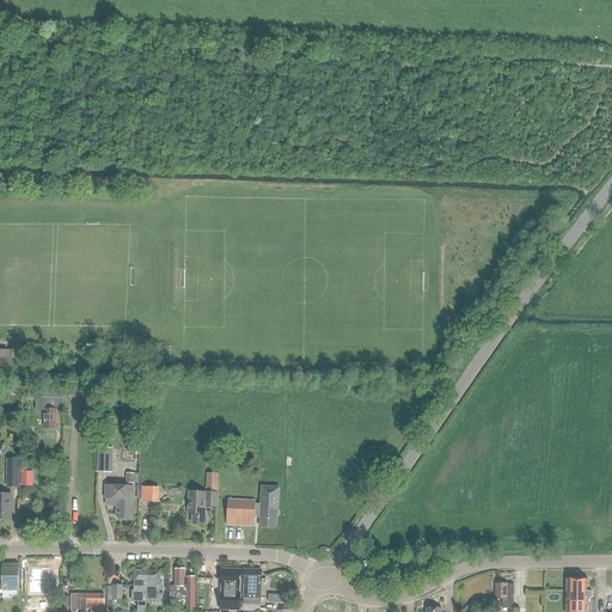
[(12,350),(0,349),(0,366),(11,366),(12,350)]
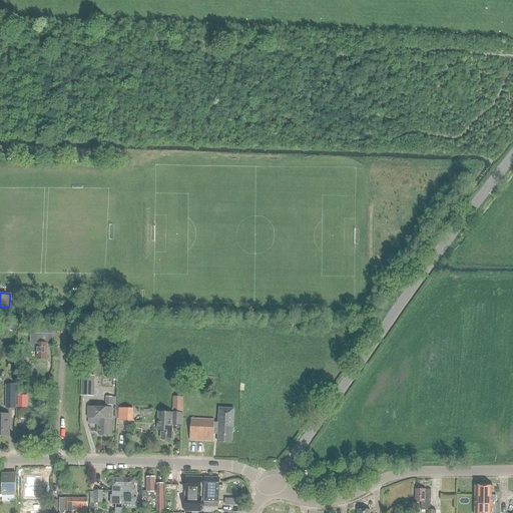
[(20,334),(30,334),(30,346),(37,347),(36,350),(37,350),(37,357),(46,358),(47,343),(52,343),(53,326),(20,325),(20,334)]
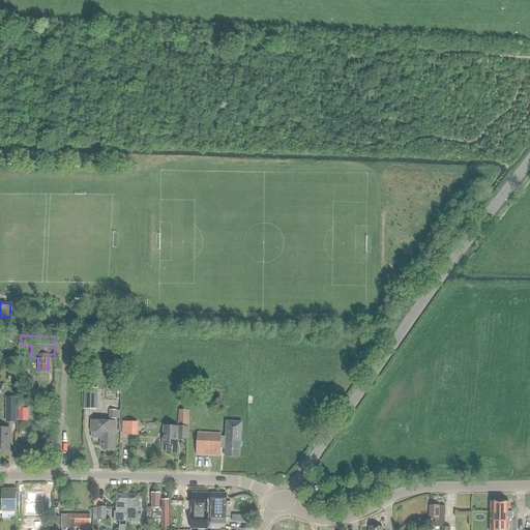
[(96,389),(84,389),(83,410),(95,410),(96,389)]
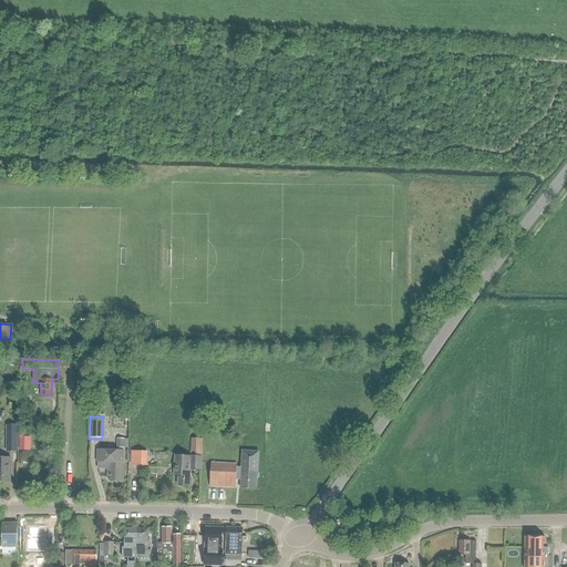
[(7,425),(7,452),(17,452),(17,425),(7,425)]
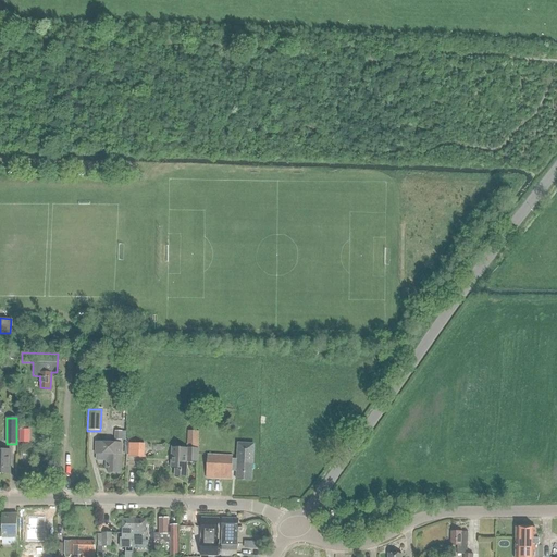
[(231,421),(230,421),(229,421),(229,422),(227,423),(226,424),(226,425),(226,426),(227,428),(229,429),(229,430),(230,430),(231,430),(232,430),(233,430),(234,430),(235,429),(235,428),(236,428),(236,426),(236,425),(236,424),(236,423),(235,423),(235,422),(234,421),(233,421),(232,421),(231,421)]
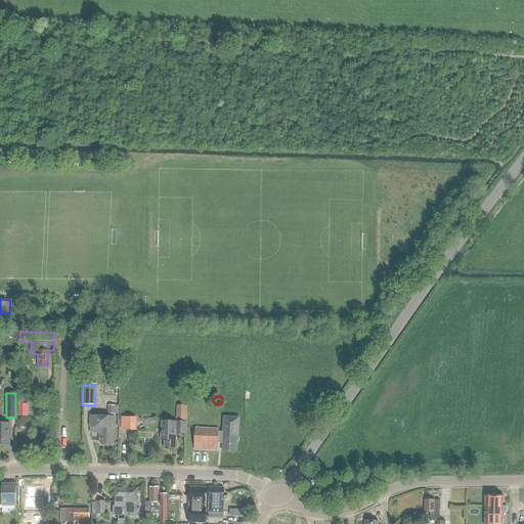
[(27,404),(17,403),(17,416),(27,417),(27,404)]
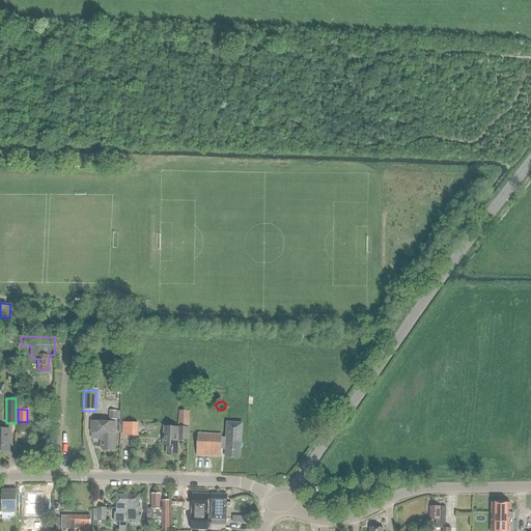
[(179,411),(179,427),(188,428),(189,411),(179,411)]
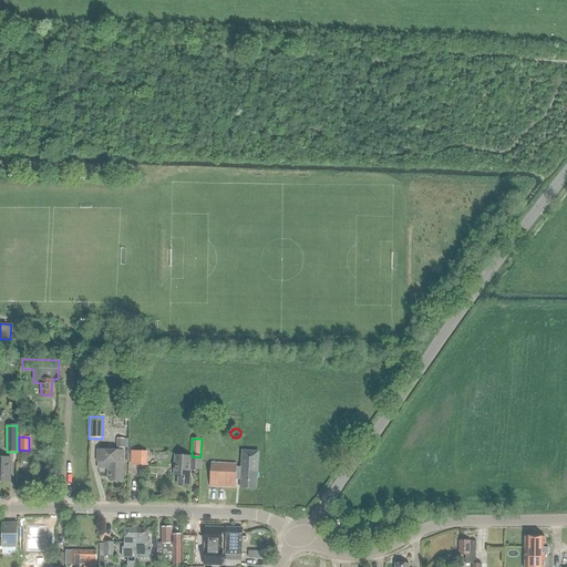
[(110,482),(123,482),(123,470),(123,463),(124,463),(124,451),(96,451),(96,462),(107,463),(106,476),(110,476),(110,482)]
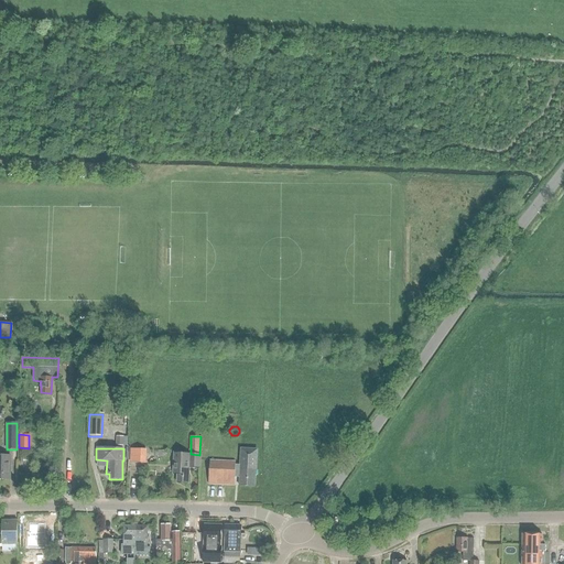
[(130,462),(145,463),(145,449),(130,448),(130,462)]
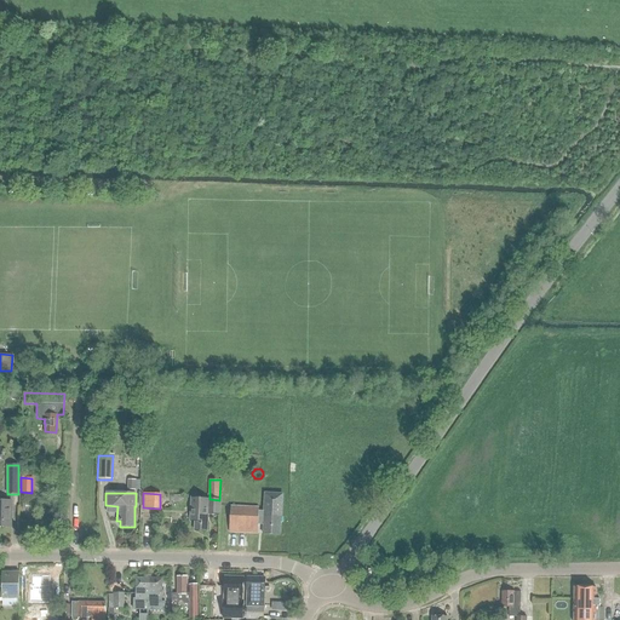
[(230,506),(229,532),(258,533),(258,524),(263,524),(263,534),(280,534),(281,515),(276,515),(277,494),(264,493),(264,511),(258,511),(259,507),(230,506)]
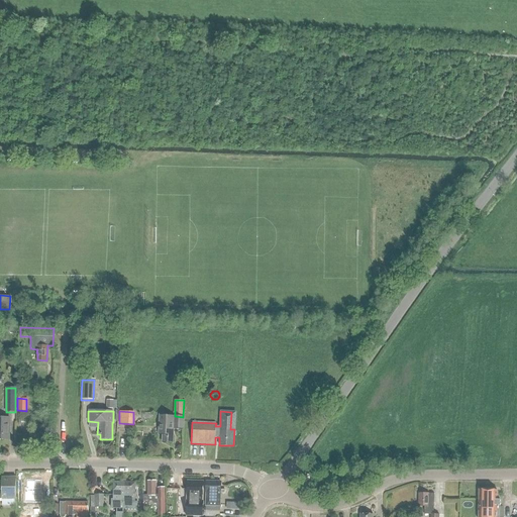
[(160,416),(159,434),(163,434),(162,442),(172,443),(173,428),(174,428),(183,429),(183,417),(175,416),(174,419),(171,419),(171,417),(160,416)]
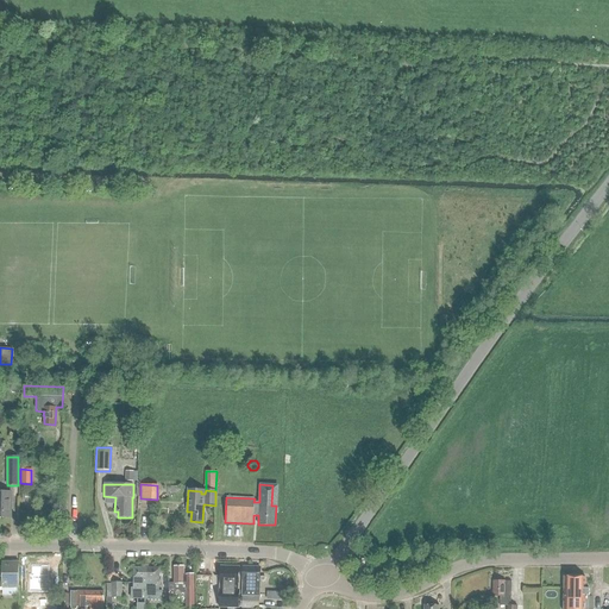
[(0,518),(10,519),(10,493),(0,491),(0,518)]
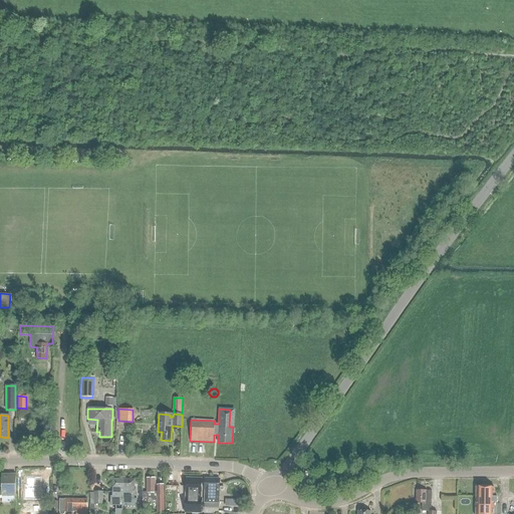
[(0,495),(16,495),(16,476),(3,476),(2,474),(0,474),(0,495)]
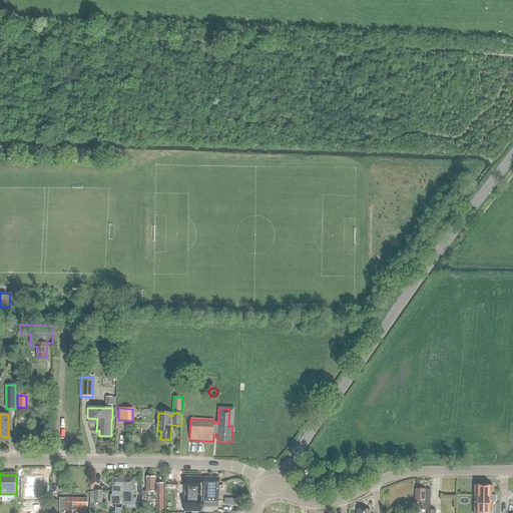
[(24,483),(24,497),(42,498),(42,488),(41,488),(41,475),(26,475),(26,483),(24,483)]
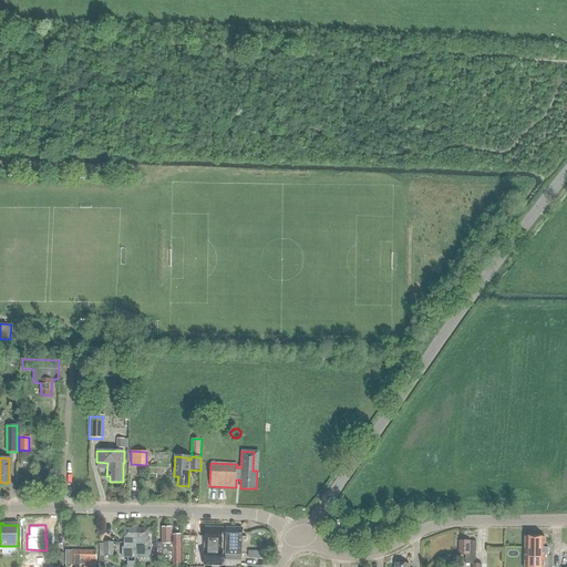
[(157,548),(166,548),(169,552),(171,552),(173,552),(173,566),(181,566),(181,535),(172,535),(172,526),(162,526),(163,543),(157,543),(157,548)]
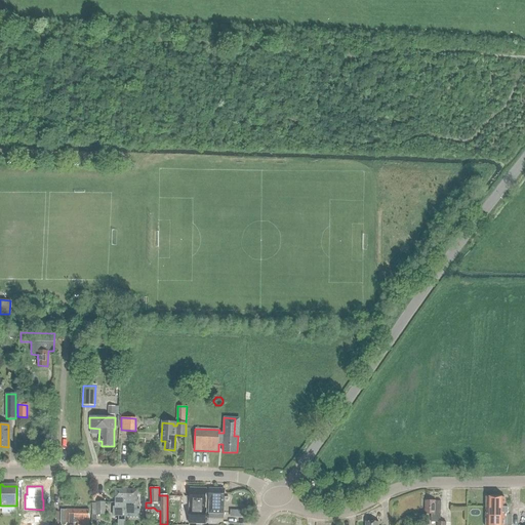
[(195,524),(205,524),(206,509),(205,509),(205,489),(191,488),(190,509),(189,523),(195,524)]
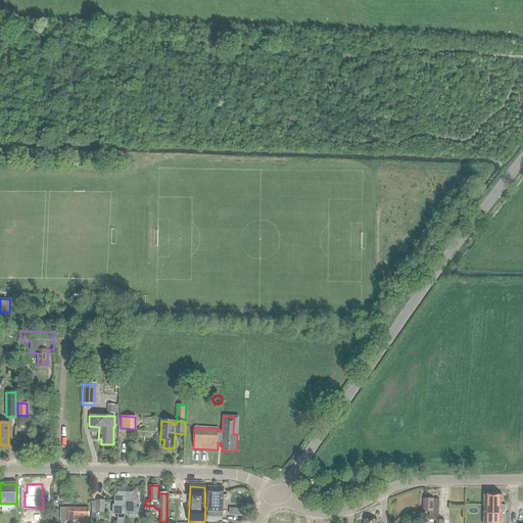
[(208,512),(223,512),(223,497),(223,487),(208,486),(208,487),(208,512)]
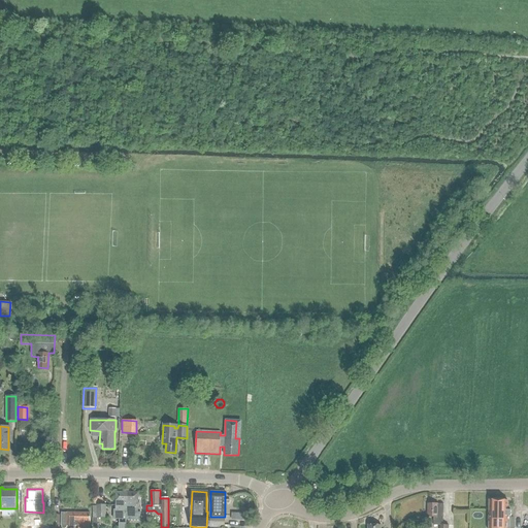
[(113,509),(113,520),(141,520),(141,512),(138,512),(138,500),(138,492),(116,492),(116,509),(113,509)]
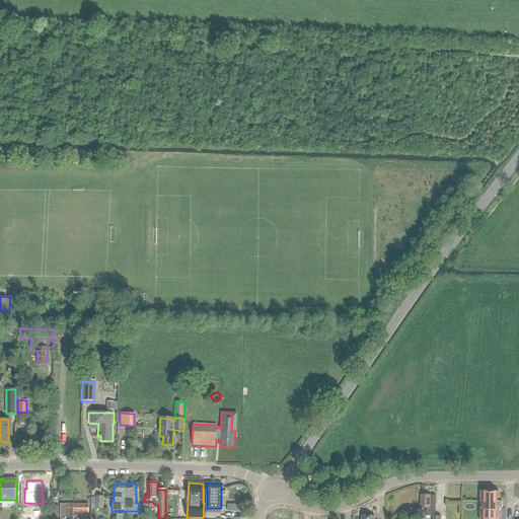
[(480,492),(479,518),(500,518),(501,508),(502,508),(502,502),(499,502),(499,492),(480,492)]
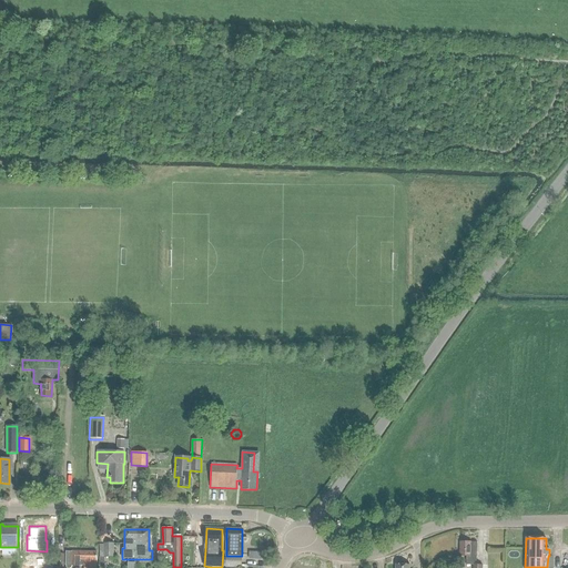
[(460,543),(459,557),(467,557),(466,565),(472,565),(472,567),(487,567),(487,565),(477,565),(477,543),(460,543)]
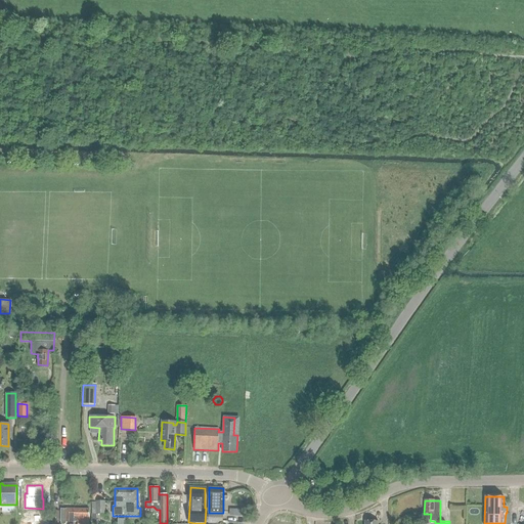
[(105,514),(105,501),(97,501),(97,514),(105,514)]
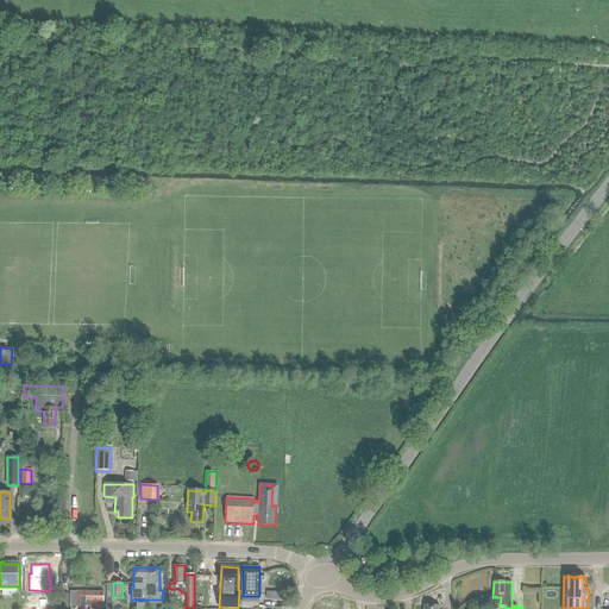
[(102,608),(104,592),(71,591),(70,606),(71,606),(71,608),(75,608),(76,608),(76,607),(90,607),(90,608),(102,608)]
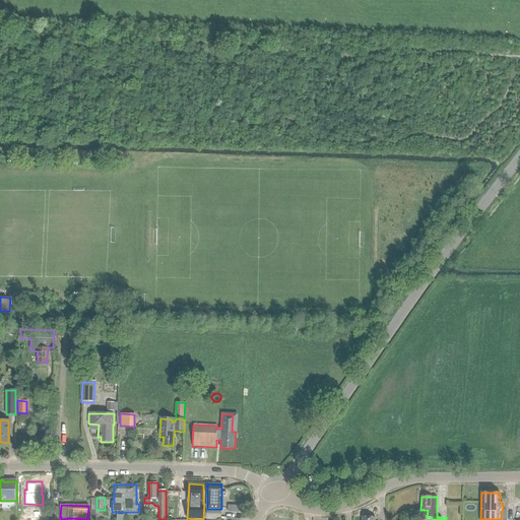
[(207,509),(207,518),(220,518),(221,510),(207,509)]
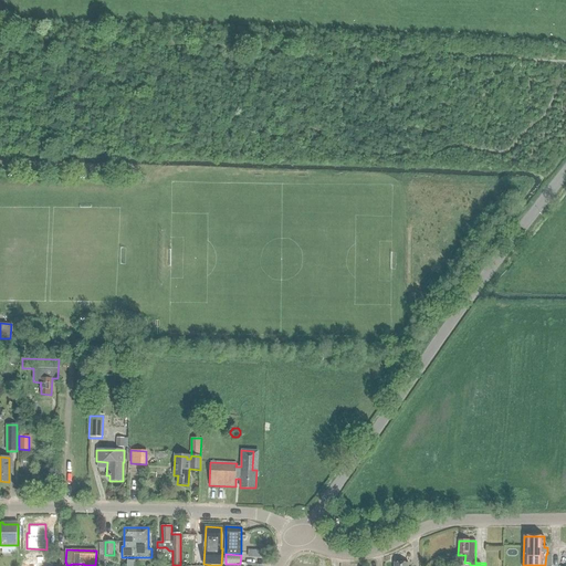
All buildings are outlined.
